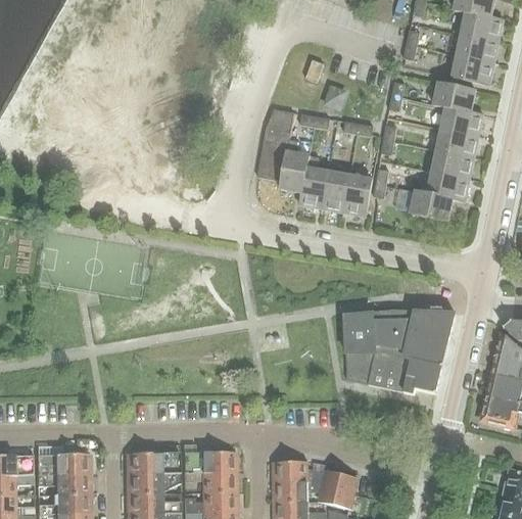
[(93,0),(43,88),(86,112),(151,0),(93,0)]
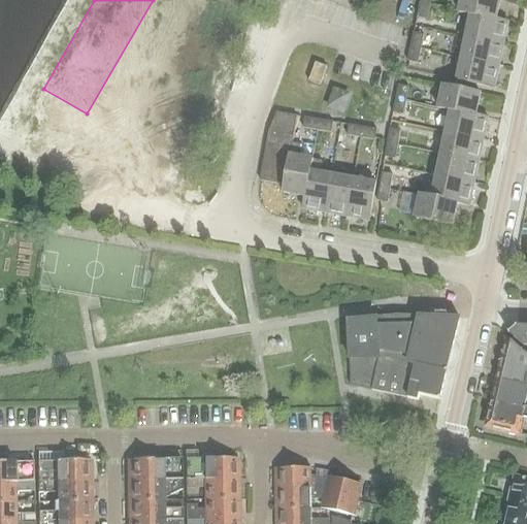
[(416,13),(426,15),(429,2),(419,0),(416,13)]
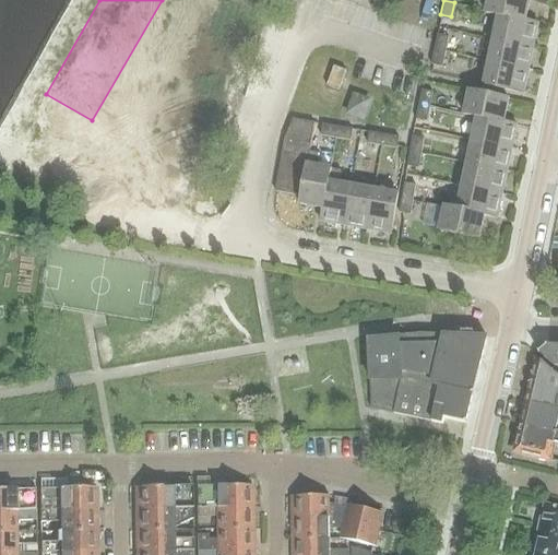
[(486,0),(484,10),(497,12),(524,18),(527,0),(486,0)]
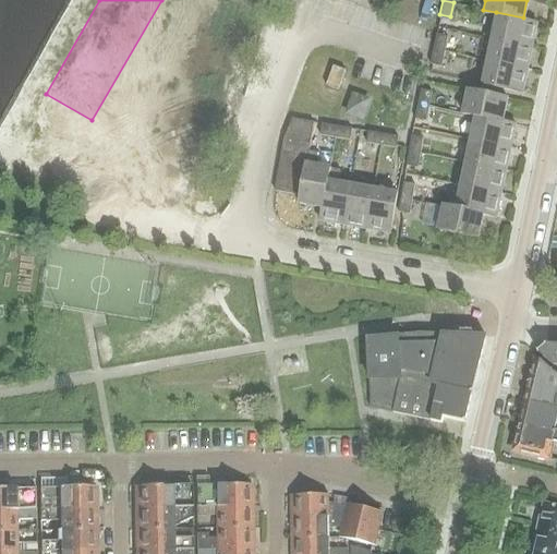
[(496,12),(492,35),(531,44),(536,20),(523,17),(496,12)]
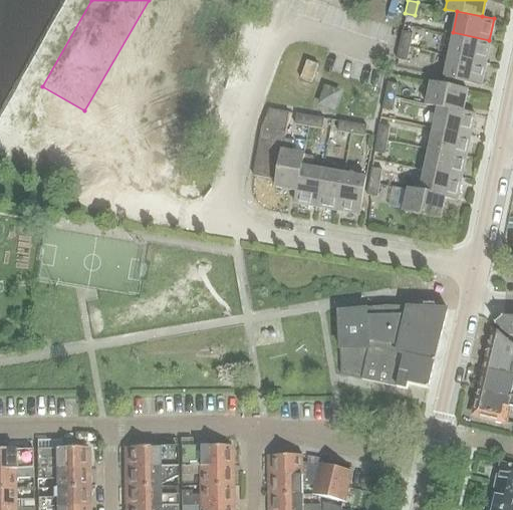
[(412,31),(402,28),(399,42),(409,44),(412,31)]
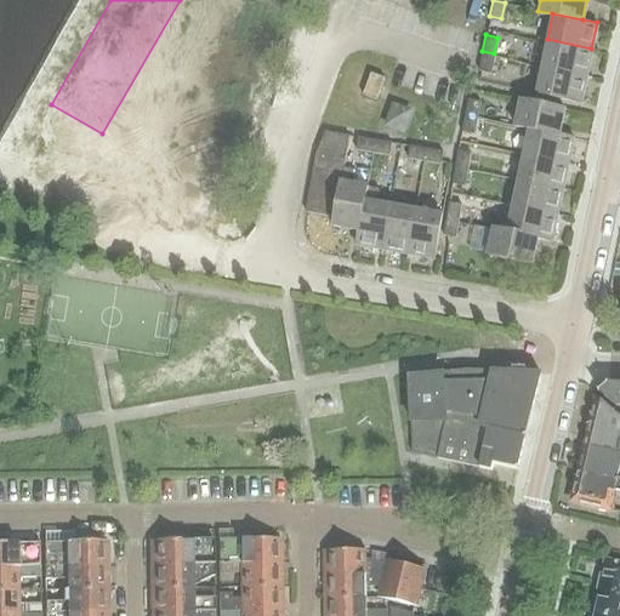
[(591,49),(547,39),(541,64),(586,74),(591,49)]
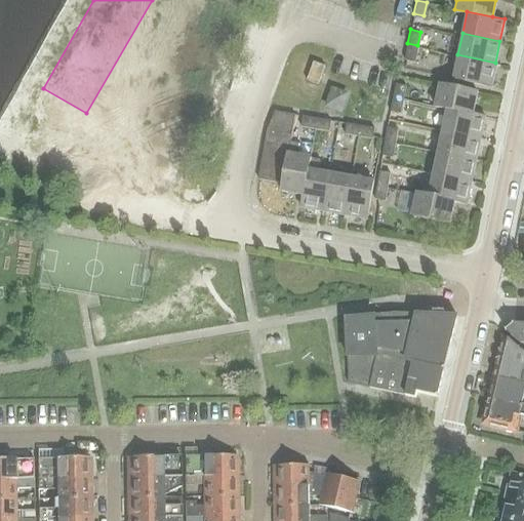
[(404,57),(414,59),(417,45),(407,43),(404,57)]
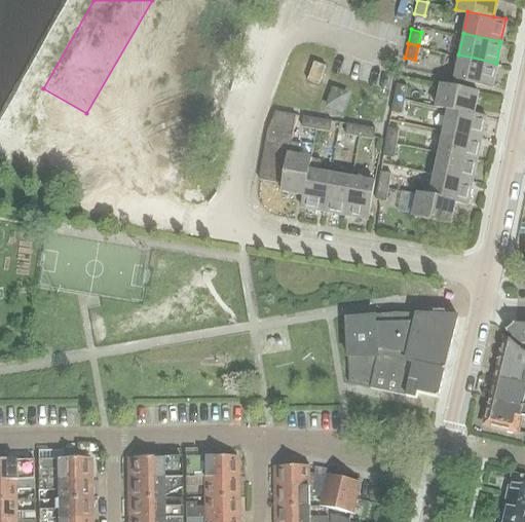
[(496,63),(458,54),(454,77),(491,84),(496,63)]
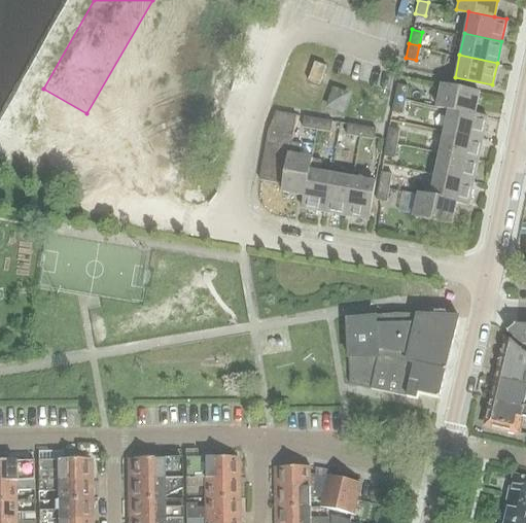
[(318,81),(319,79),(325,63),(324,63),(324,62),(321,61),(320,62),(314,59),(307,77),(318,81)]
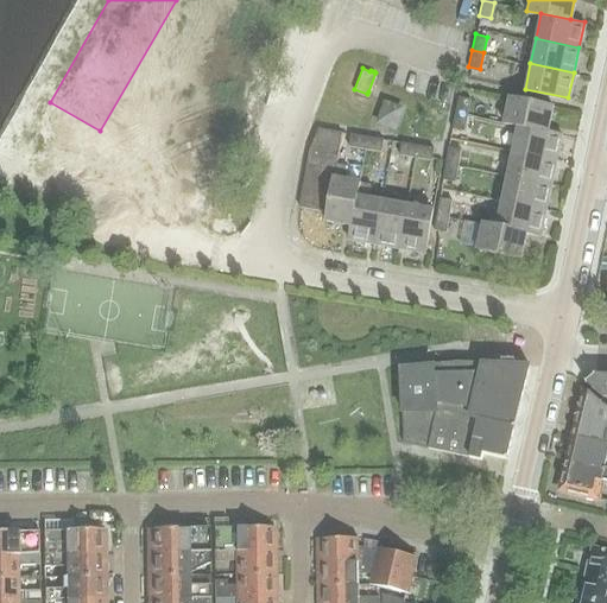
[(457,94),(455,109),(467,113),(469,96),(457,94)]
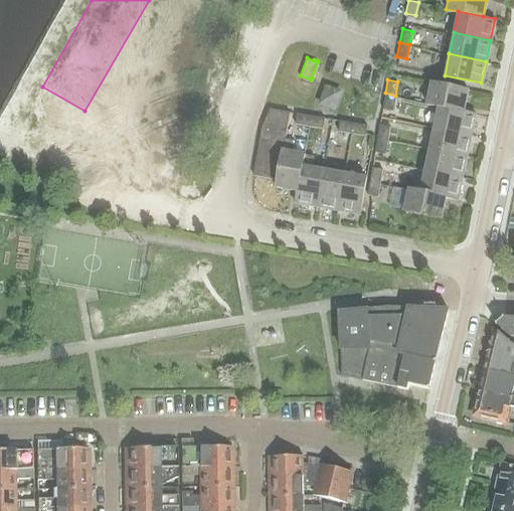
[(468,88),(431,80),(426,102),(438,105),(439,105),(463,110),(463,109),(468,88)]
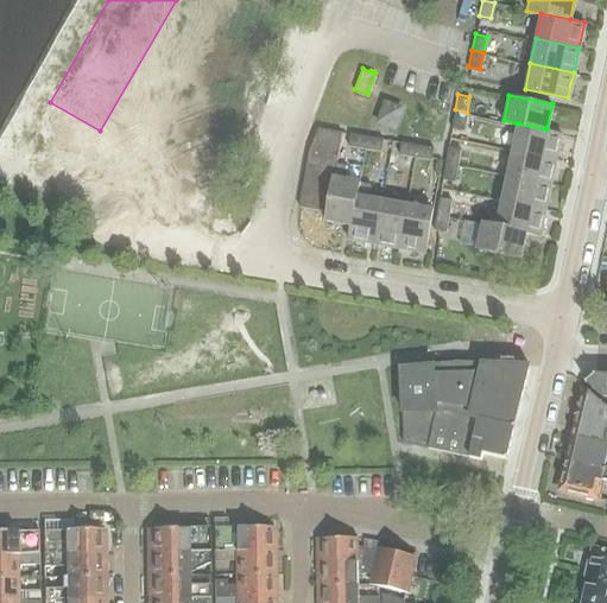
[(403,100),(394,96),(392,103),(386,101),(384,100),(378,119),(380,120),(380,119),(392,124),(391,124),(393,125),(403,100)]
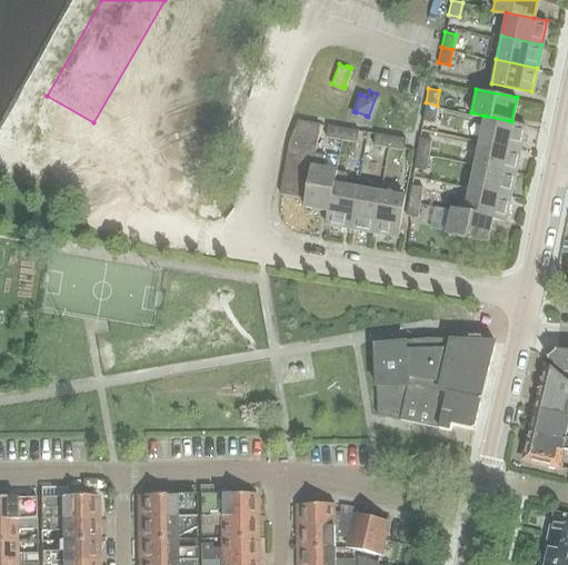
[(422,118),(434,120),(437,106),(426,102),(422,118)]
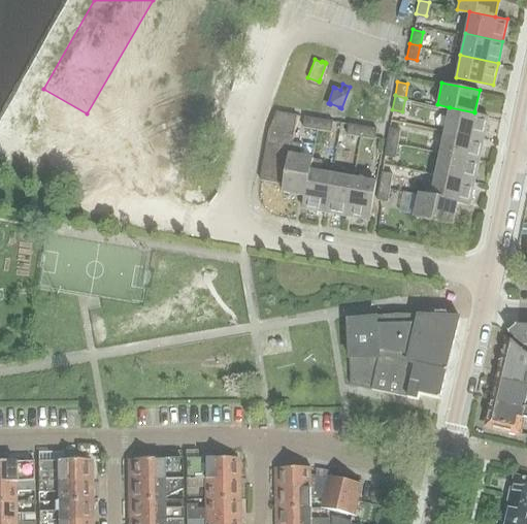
[(450,107),(449,107),(445,129),(483,136),(487,115),(474,111),(474,112),(450,107)]
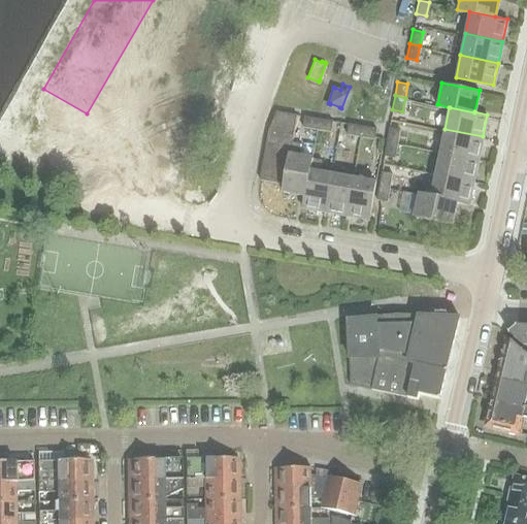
[(267,128),(267,129),(292,134),(296,112),(275,109),(267,128)]
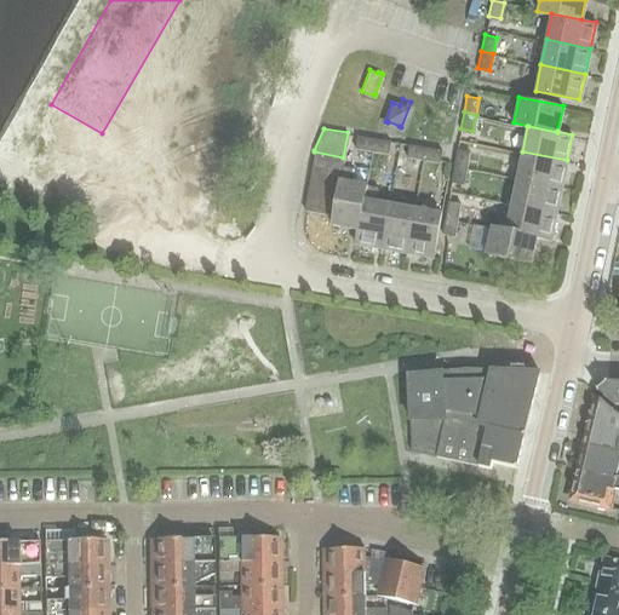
[(371,149),(373,137),(356,133),(355,145),(371,149)]
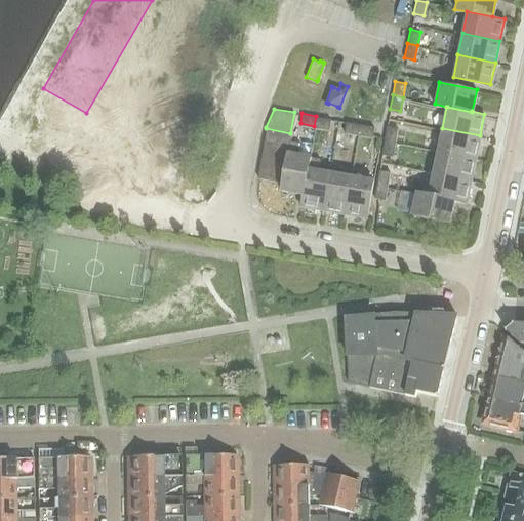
[(28,114),(18,165),(186,196),(195,144),(28,114)]
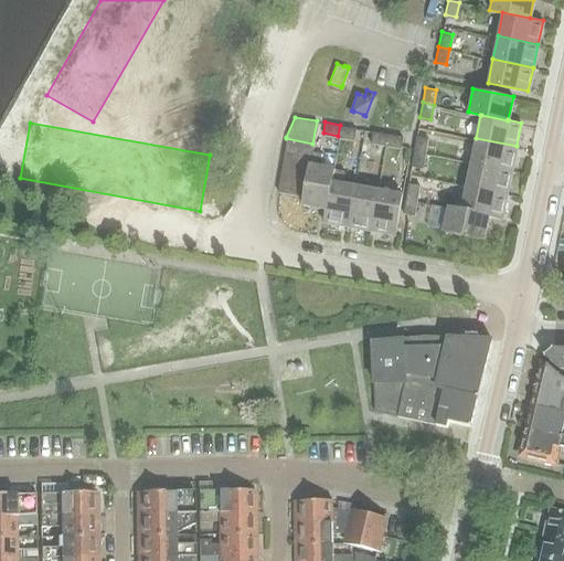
[(340,125),(338,136),(353,138),(355,127),(340,125)]
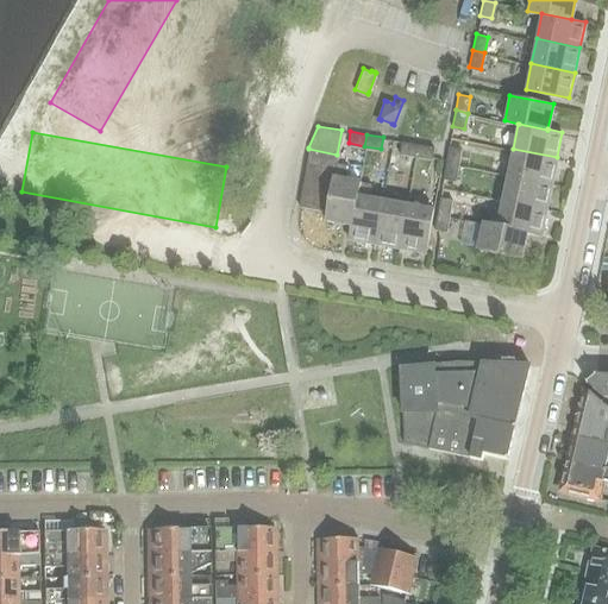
[(415,155),(418,143),(401,140),(399,152),(415,155)]
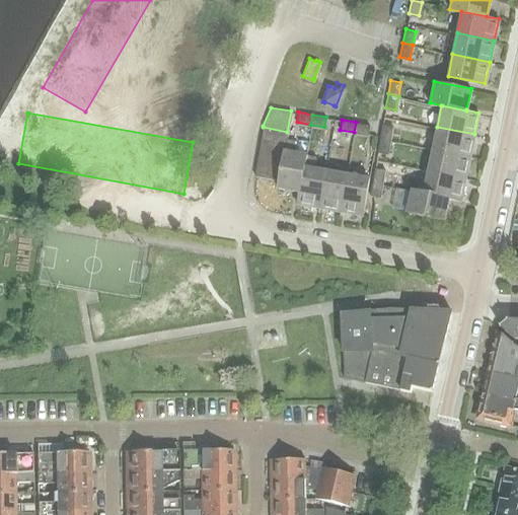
[(369,124),(356,122),(354,132),(368,134),(369,124)]
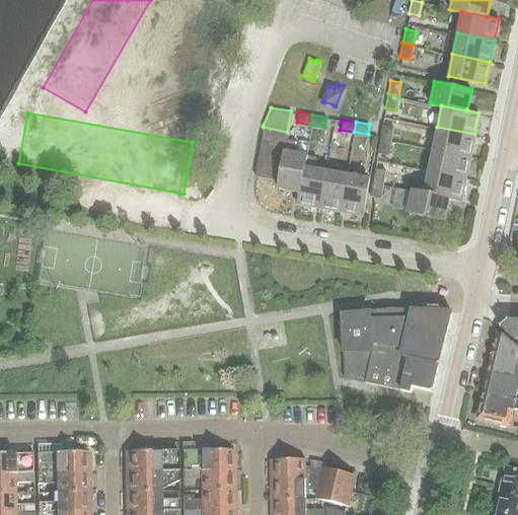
[(382,123),(379,137),(390,139),(392,125),(382,123)]
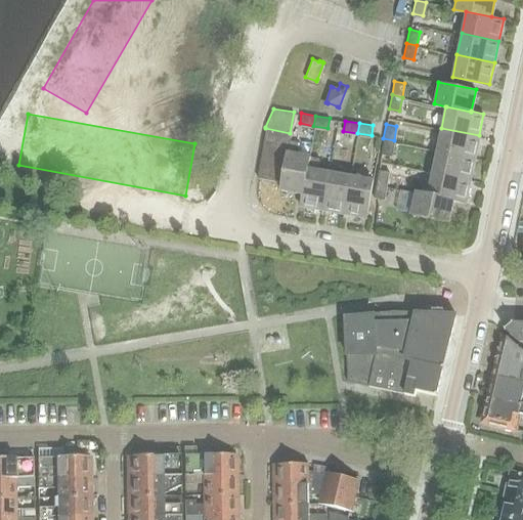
[(290,133),(265,128),(263,140),(298,146),(299,140),(289,139),(290,133)]
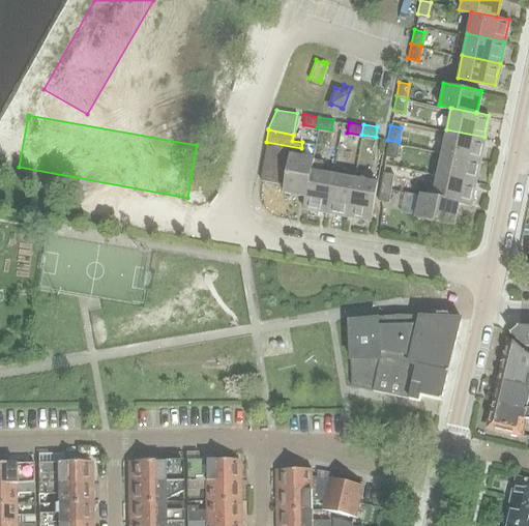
[(485,137),(446,129),(441,151),(479,159),(485,137)]
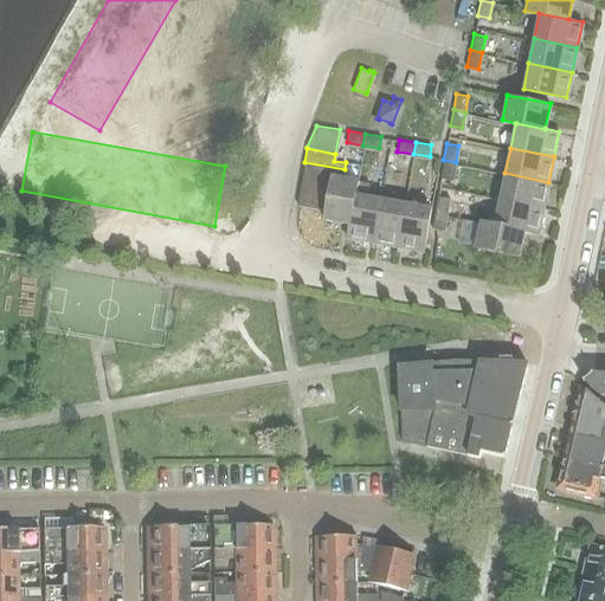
[(441,176),(452,179),(456,162),(443,160),(441,176)]
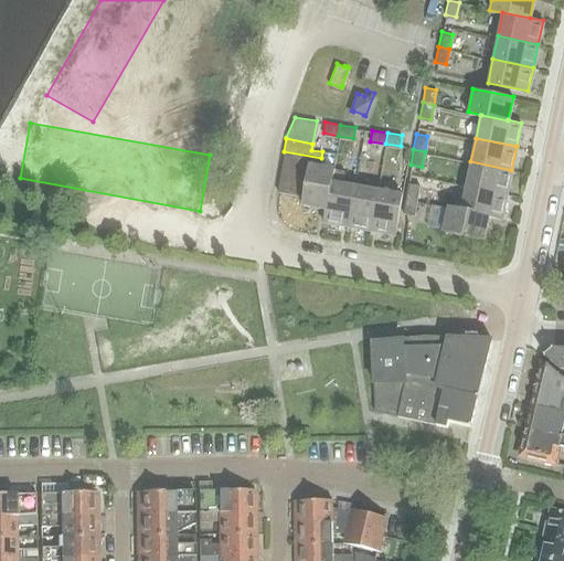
[(320,165),(321,158),(284,151),(282,165),(308,169),(309,162),(320,165)]
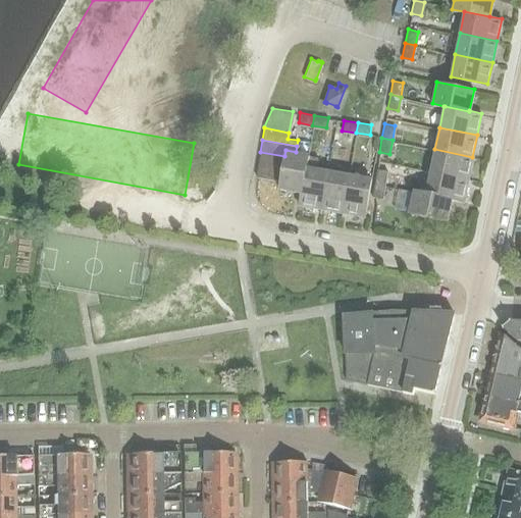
[(472,157),(434,149),(430,170),(468,178),(472,157)]
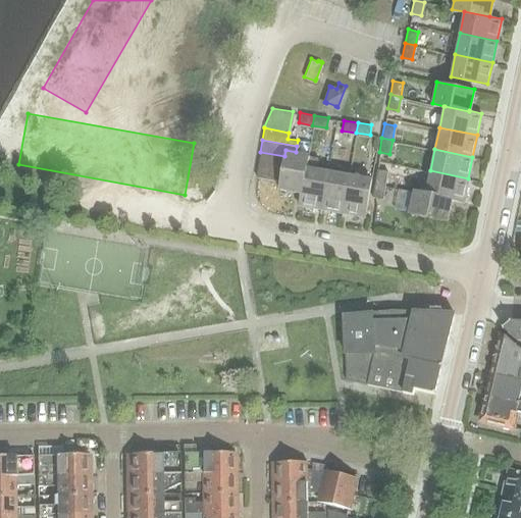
[(301,191),(308,154),(296,152),(285,150),(284,156),(282,167),(280,179),(278,188),(301,191)]
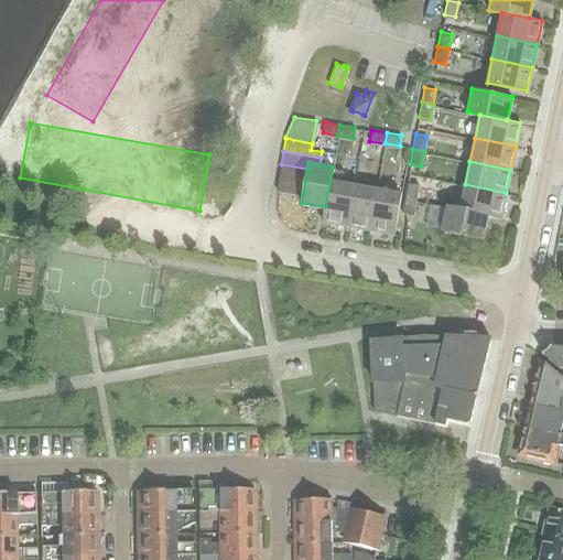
[(307,169),(281,164),(279,176),(305,181),(307,169)]
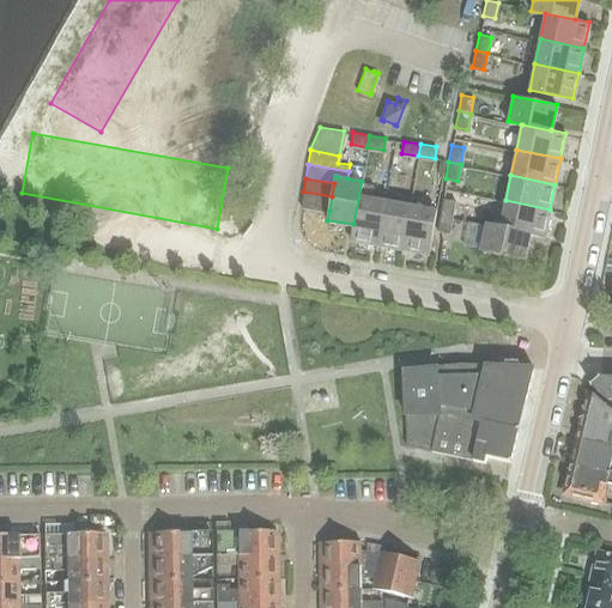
[(374,183),(362,181),(353,224),(351,238),(376,243),(385,199),(371,196),(374,183)]
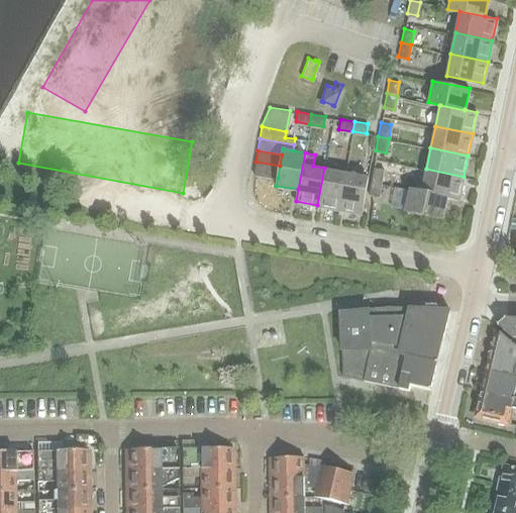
[(280,166),(255,162),(253,174),(278,178),(280,166)]
